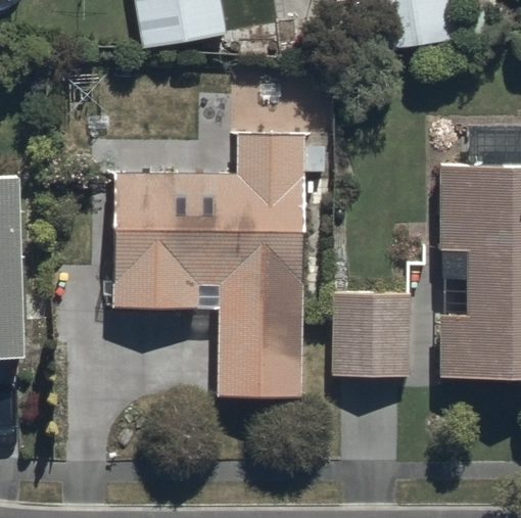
[(137,0),(146,50),(225,38),(219,0),(137,0)]
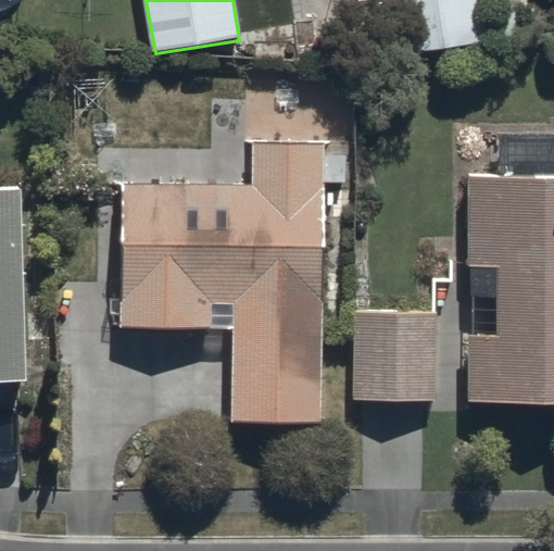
[(387,0),(395,52),(483,38),(477,0),(387,0)]
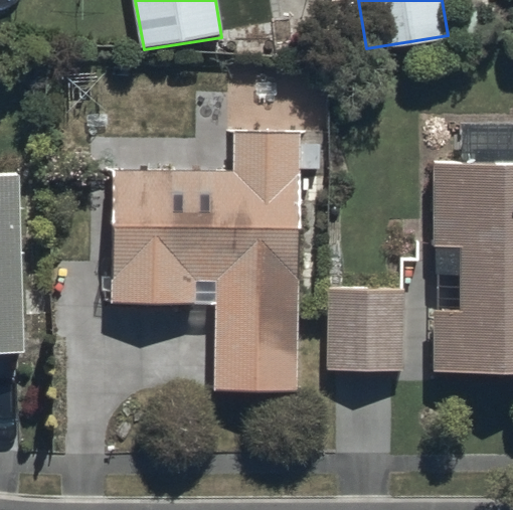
[(213,389),(295,393),(299,120),(230,119),(229,167),(111,165),(110,302),(214,304),(213,389)]
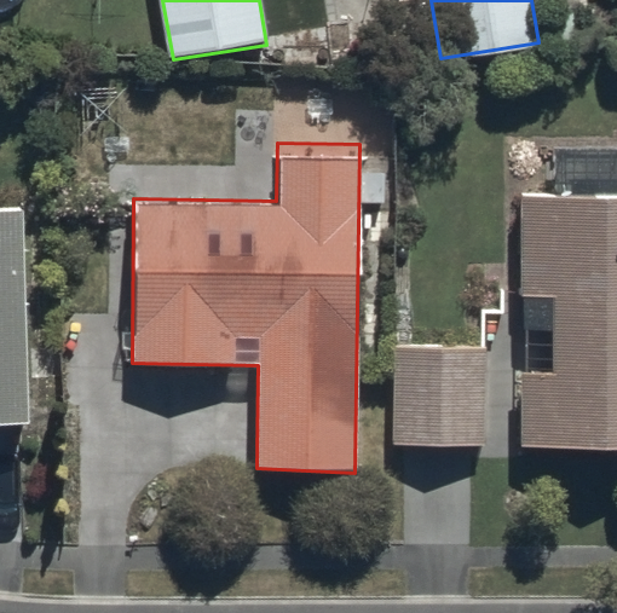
[(522,449),(616,449),(616,185),(524,185),(522,449)]
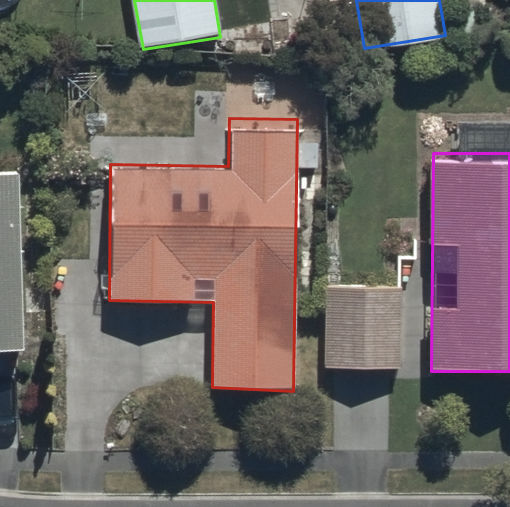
[(0,173),(0,352),(20,351),(12,173),(0,173)]
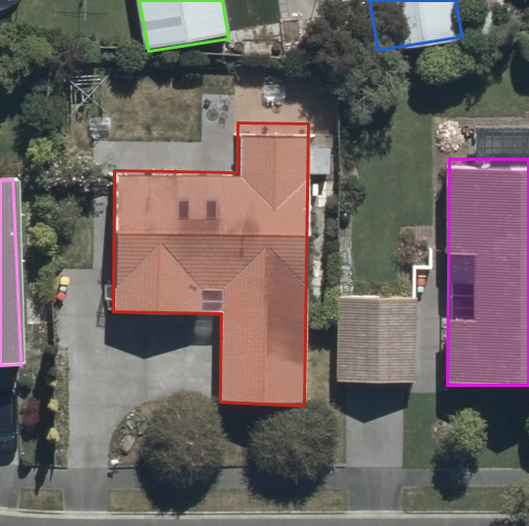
[(337,382),(413,382),(414,291),(338,291),(337,382)]
